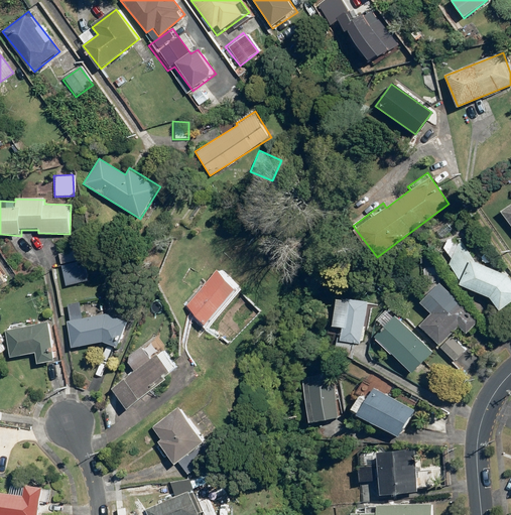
[(510,205),(500,213),(510,227),(510,205)]
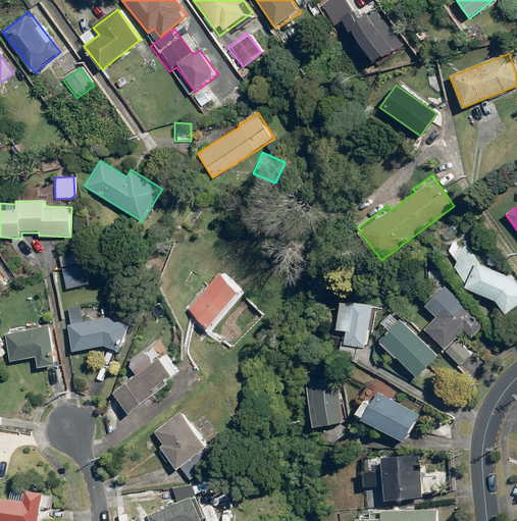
[(516,305),(516,283),(511,276),(469,260),(471,245),(453,239),(448,252),(455,263),(454,267),(465,289),(495,302),(505,315),(516,305)]
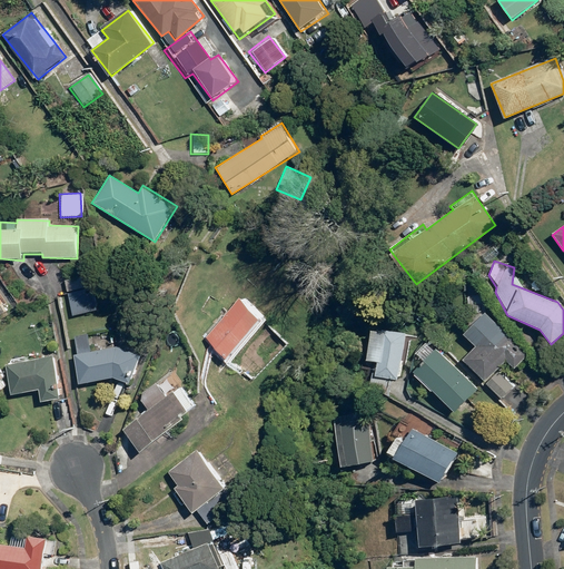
[(65,294),(83,290),(80,276),(62,281),(65,294)]
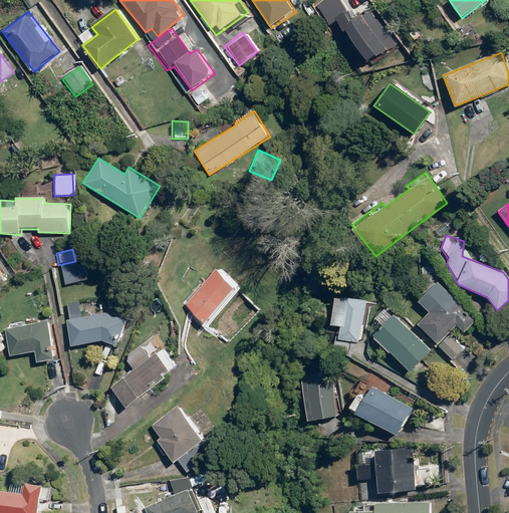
[(75,261),(58,265),(63,285),(85,280),(80,260),(75,261)]
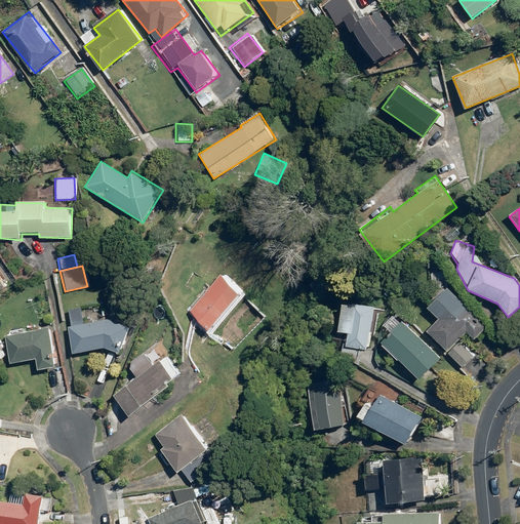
[(245,294),(221,271),(185,309),(209,332),(245,294)]
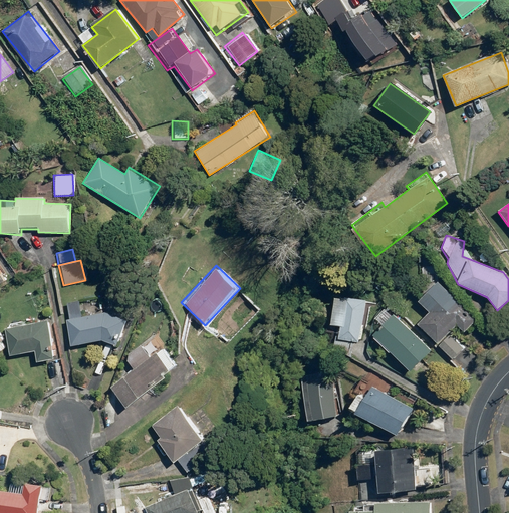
[(476,319),(437,281),(419,301),(430,313),(418,325),(438,344),(436,345),(451,360),(463,348),(449,335),(457,326),(464,332),(476,319)]
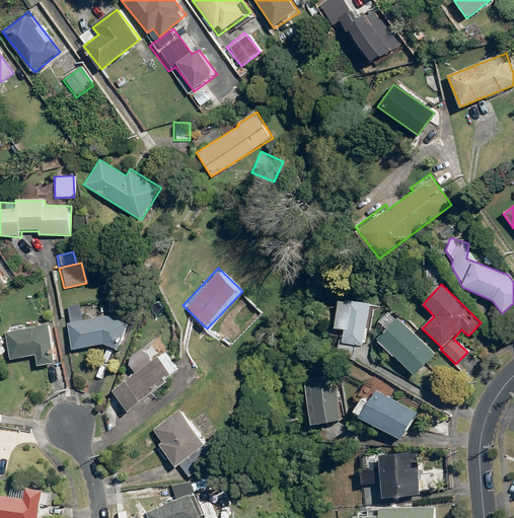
[(362,346),(369,307),(375,308),(377,298),(349,293),(348,300),(339,300),(334,326),(334,328),(343,329),(341,340),(338,340),(336,340),(333,358),(335,358),(351,361),(354,344),(362,346)]
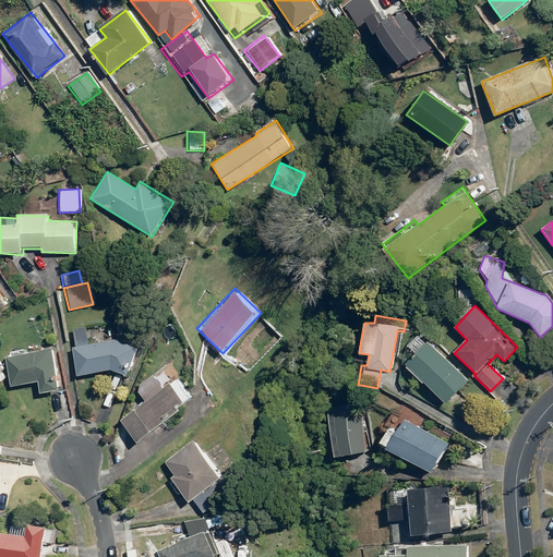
[(75,346),(71,347),(76,376),(111,370),(131,374),(136,347),(113,339),(86,344),(83,328),(73,330),(75,346)]
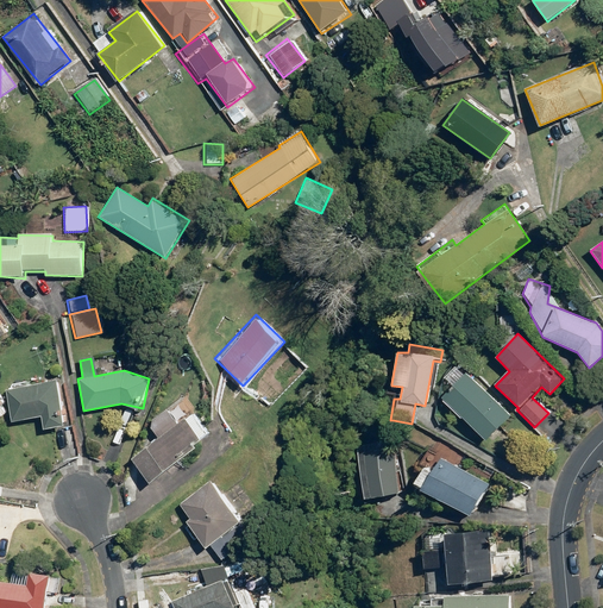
[(510,418),(466,374),(454,386),(456,387),(444,400),(487,442),(510,418)]
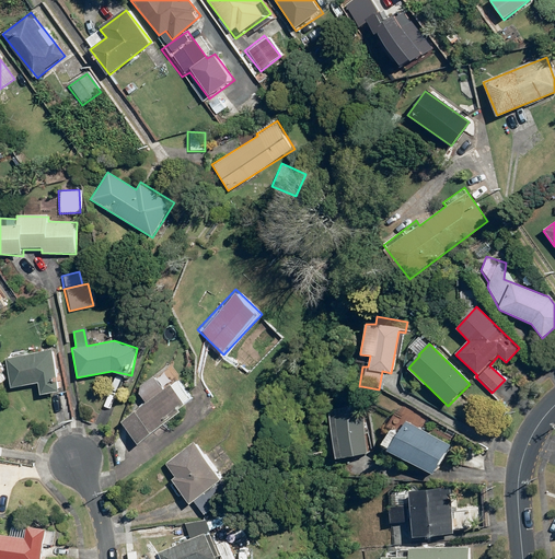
[(61,392),(51,348),(3,358),(11,389),(38,383),(41,396),(61,392)]
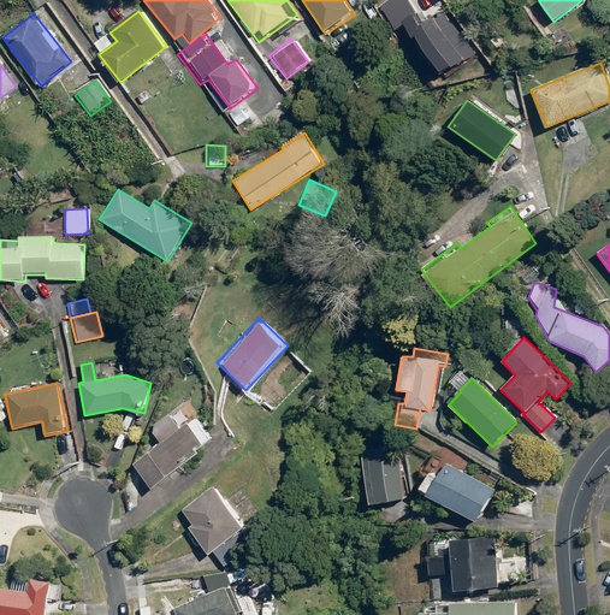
[(153,490),(209,442),(190,419),(179,429),(167,414),(148,431),(159,443),(131,465),(153,490)]
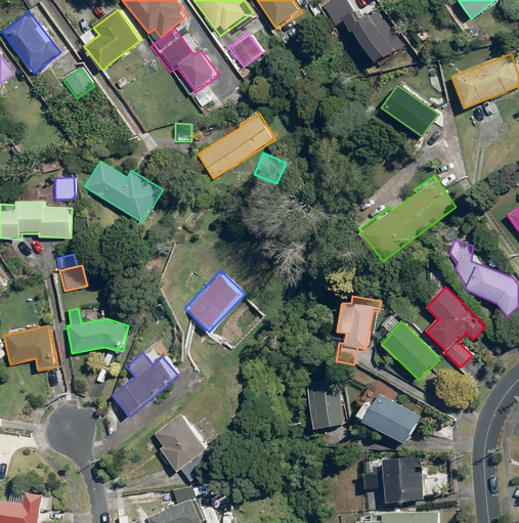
[(337,366),(308,371),(316,427),(345,423),(337,366)]
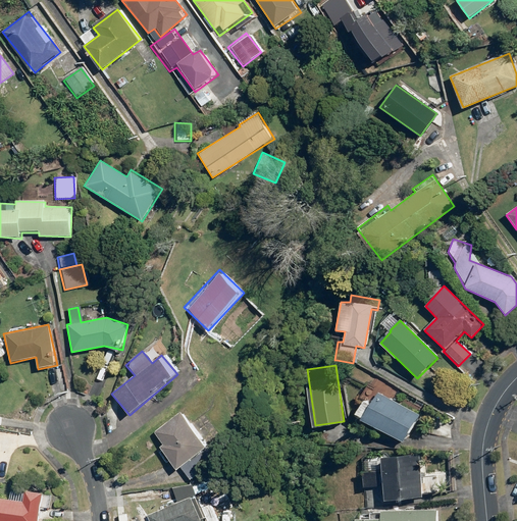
[(364,400),(357,412),(363,416),(362,418),(404,440),(418,414),(376,391),(369,403),(364,400)]
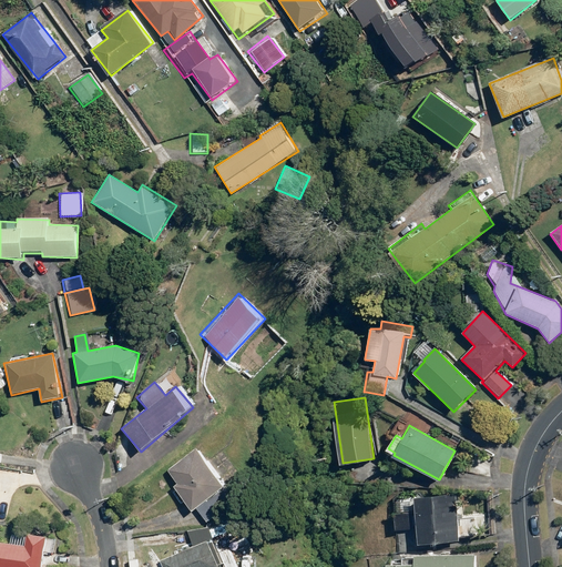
[(176,483),(167,490),(179,504),(185,499),(203,522),(234,495),(193,447),(165,469),(176,483)]
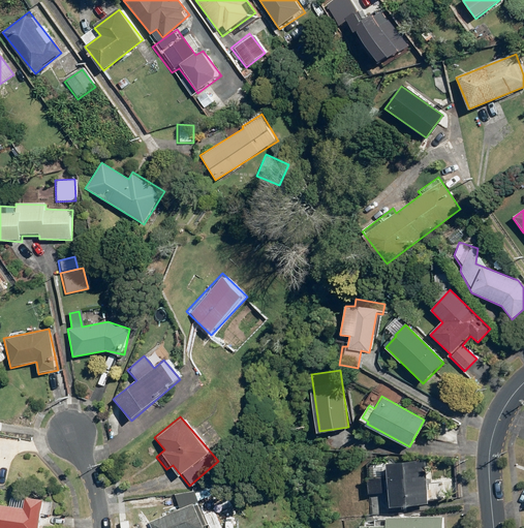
[(426,503),(423,459),(369,464),(369,476),(367,476),(368,494),(391,493),(391,505),(426,503)]
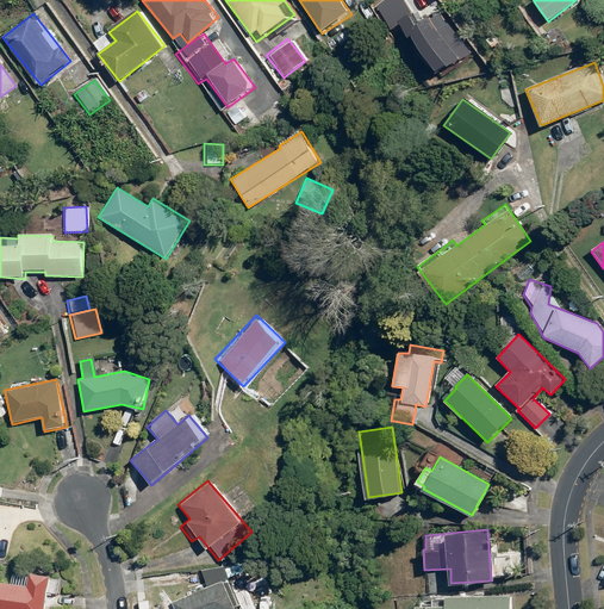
[(10,583),(0,582),(0,608),(44,608),(60,608),(61,596),(47,594),(48,577),(11,572),(10,583)]
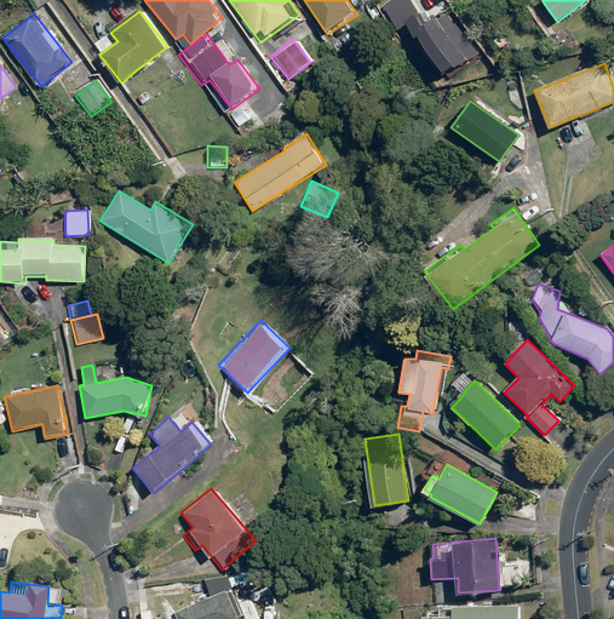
[(237,618),(242,617),(242,618),(258,618),(247,594),(237,597),(233,585),(171,612),(174,618),(237,618)]
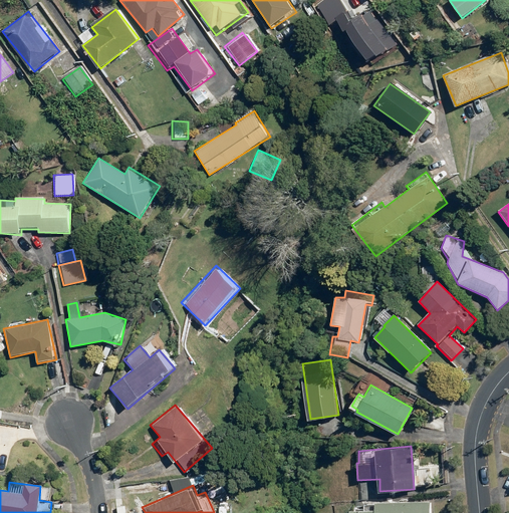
[(428,512),(429,501),(375,500),(374,509),(351,508),(350,512),(428,512)]
